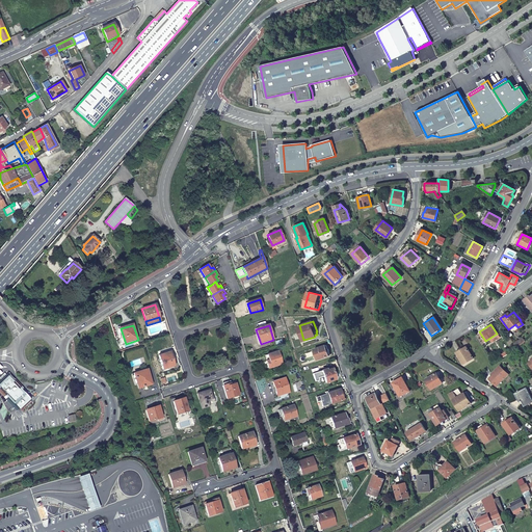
[(326,345),(315,349),(318,360),(329,355),(326,345)]
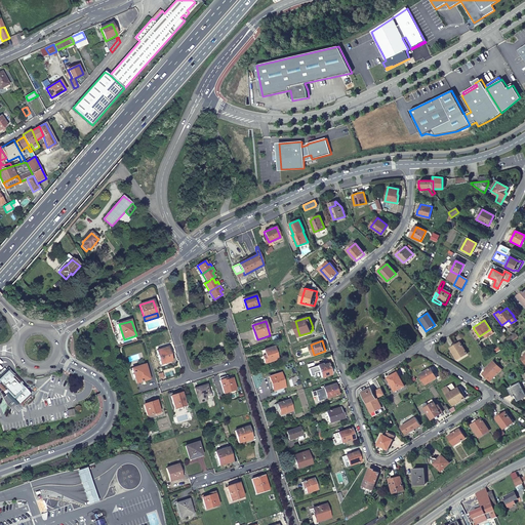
[(460,341),(450,348),(457,359),(468,353),(460,341)]
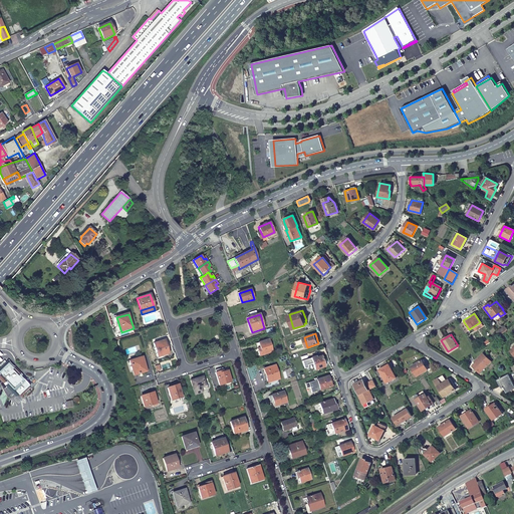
[(269,340),(256,344),(260,356),(273,352),(269,340)]
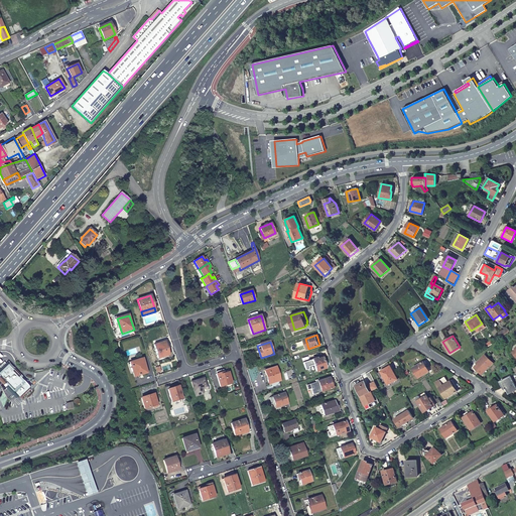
[(160,359),(165,357),(170,356),(165,343),(156,346),(160,359)]
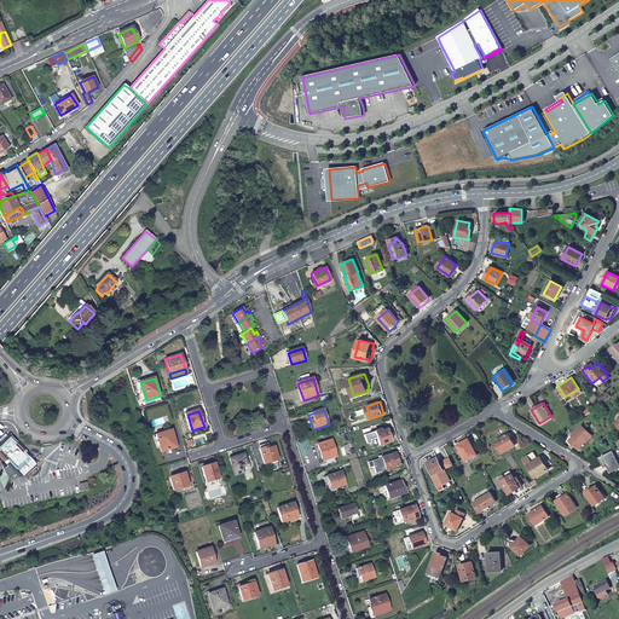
[(578,431),(571,438),(579,446),(593,433),(583,423),(577,429),(578,431)]
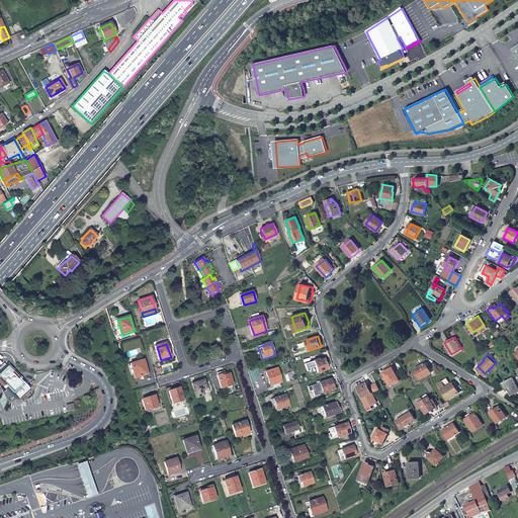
[(144,357),(131,361),(136,376),(148,372),(144,357)]
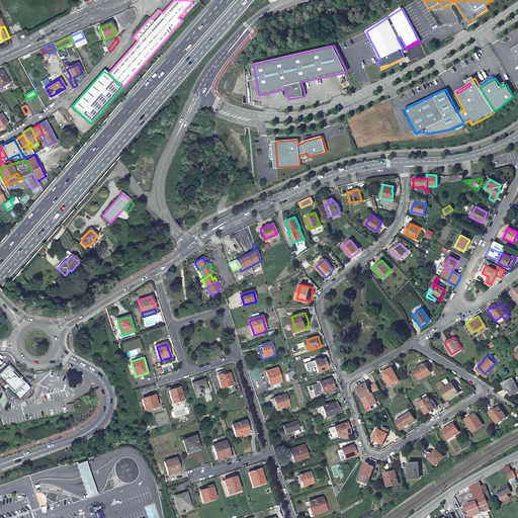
[(318,359),(305,363),(307,369),(316,367),(318,372),(327,369),(324,358),(318,360),(318,359)]
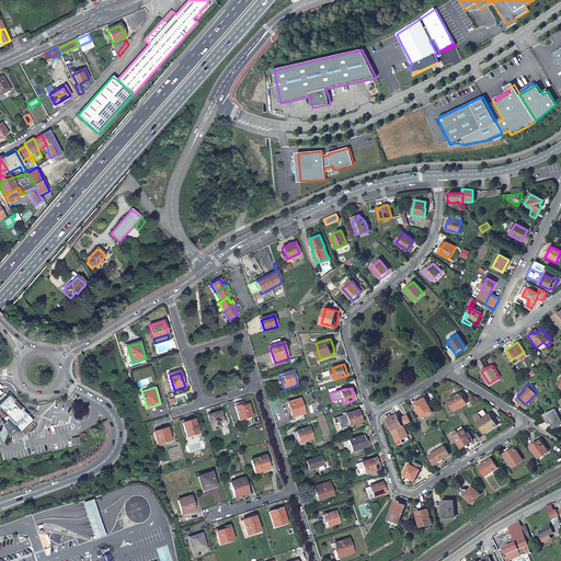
[(461,392),(449,399),(456,410),(468,403),(461,392)]
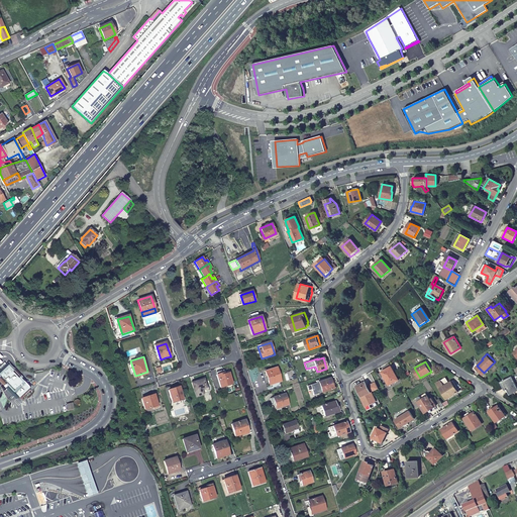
[(25,383),(8,366),(7,367),(4,363),(0,367),(0,379),(14,394),(25,383)]
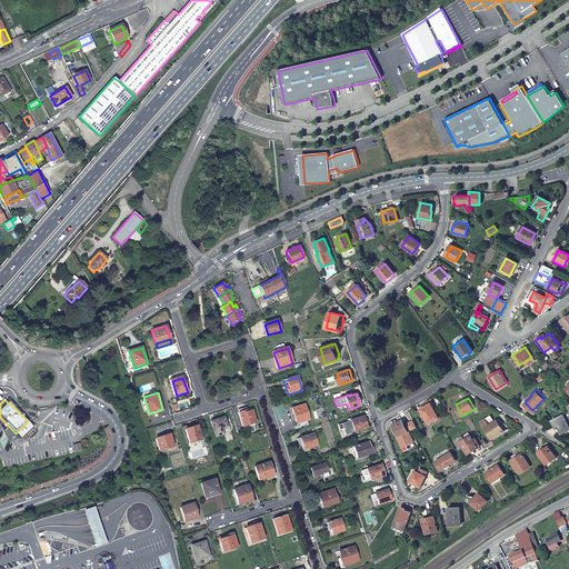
[(431,403),(420,410),(428,423),(439,418),(431,403)]
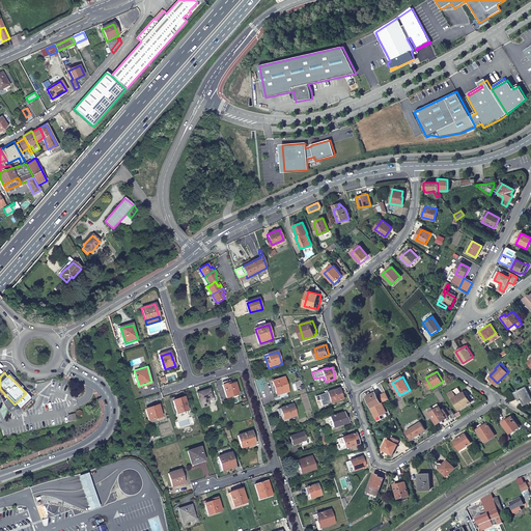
[(285,379),(273,383),(278,396),(289,392),(285,379)]
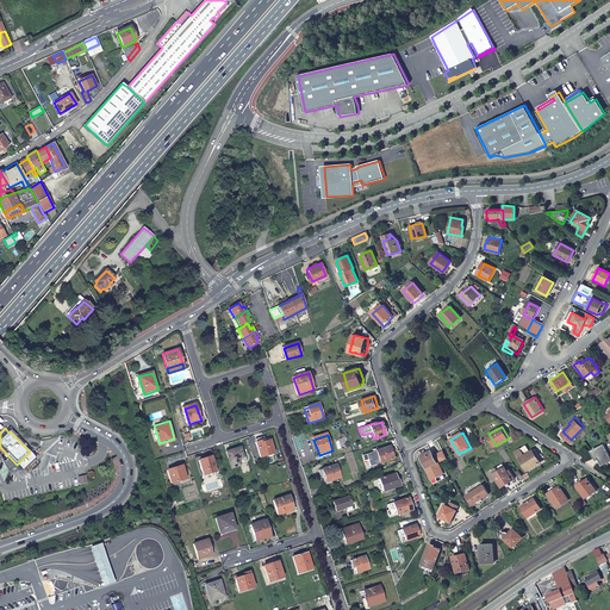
[(271,439),(257,442),(262,458),(275,453),(271,439)]
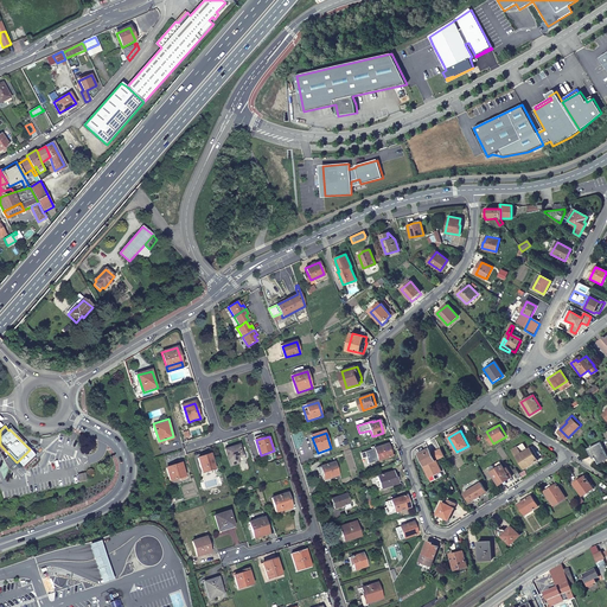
[(606,455),(601,442),(589,448),(595,458),(598,457),(601,461),(606,459),(606,455)]
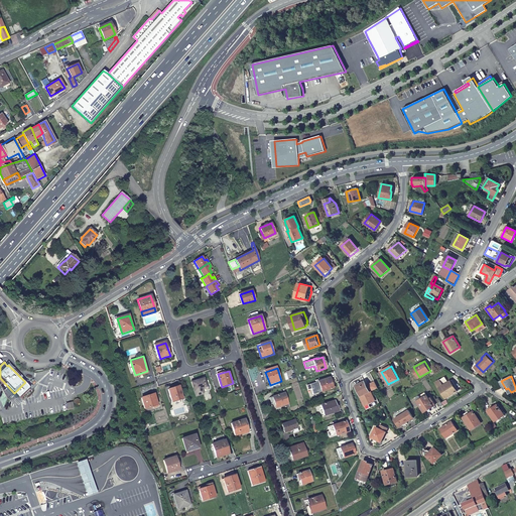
[(191,381),(195,389),(202,387),(207,385),(204,377),(191,381)]
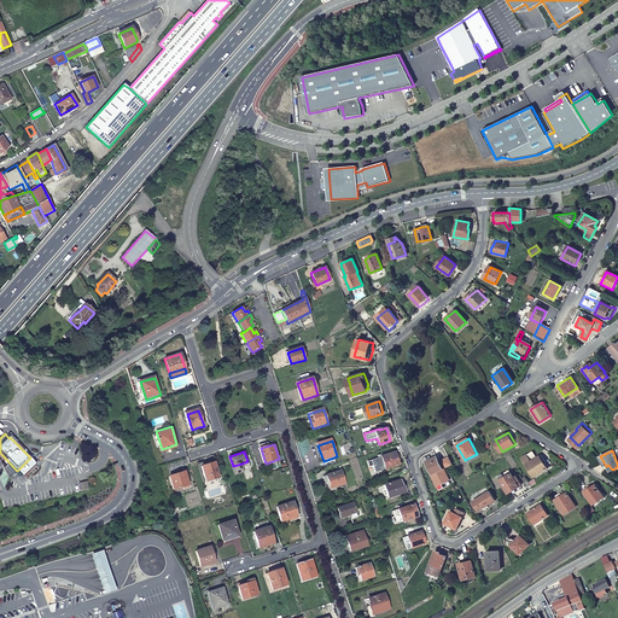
[(396,452),(372,460),(375,472),(400,465),(396,452)]
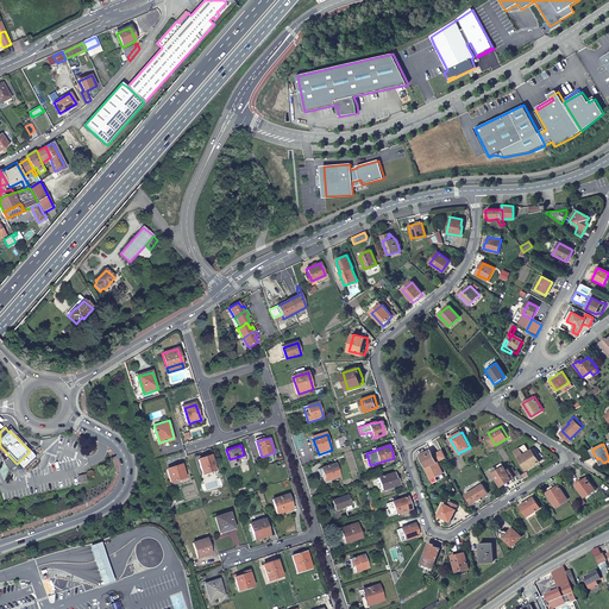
[(527,445),(518,451),(528,469),(541,462),(534,450),(532,452),(527,445)]
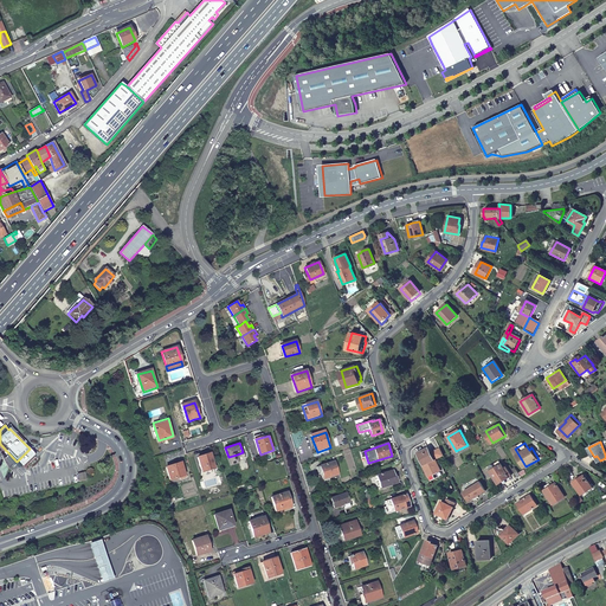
[(30,449),(17,462),(21,465),(33,453),(30,449)]
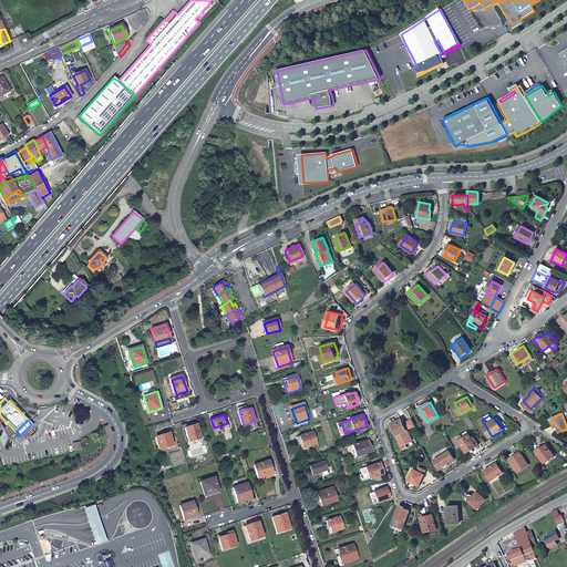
[(401,420),(391,425),(397,435),(395,436),(402,447),(413,441),(410,434),(409,435),(406,431),(403,424),(401,420)]
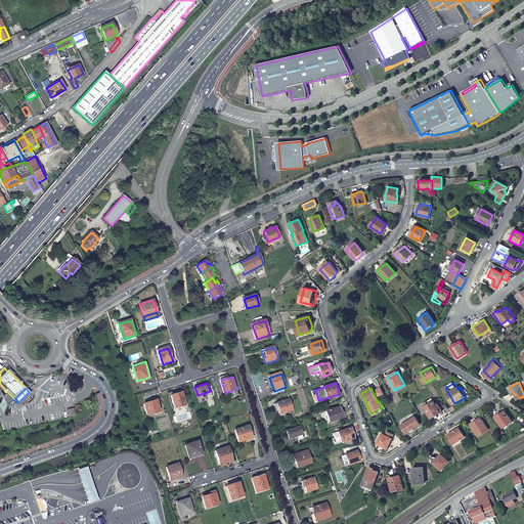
[(380,388),(373,392),(376,398),(384,394),(380,388)]
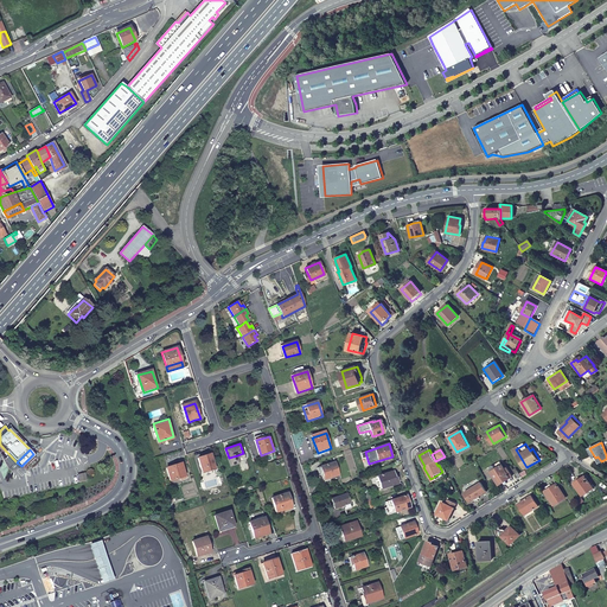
[(212,455),(199,459),(203,473),(216,468),(212,455)]
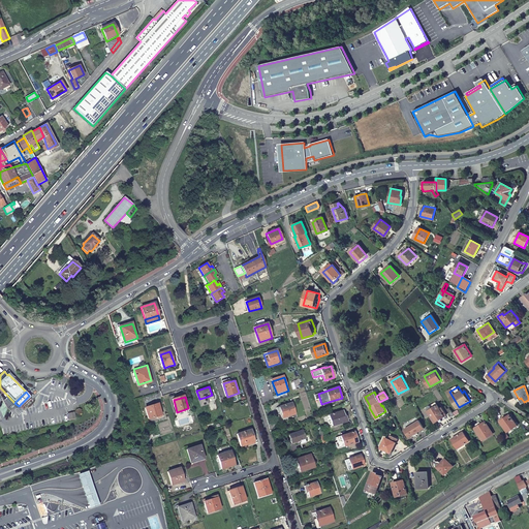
[(292,402),(279,405),(283,416),(296,412),(292,402)]
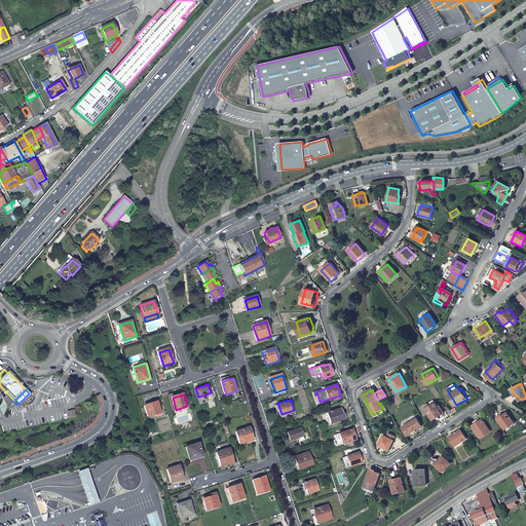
[(435,400),(424,406),(434,420),(437,418),(439,420),(445,416),(435,400)]
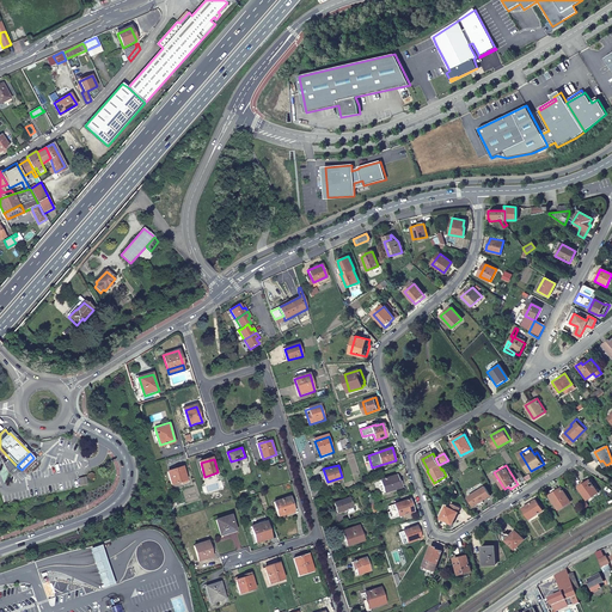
[(184,469),(169,473),(172,485),(188,481),(184,469)]
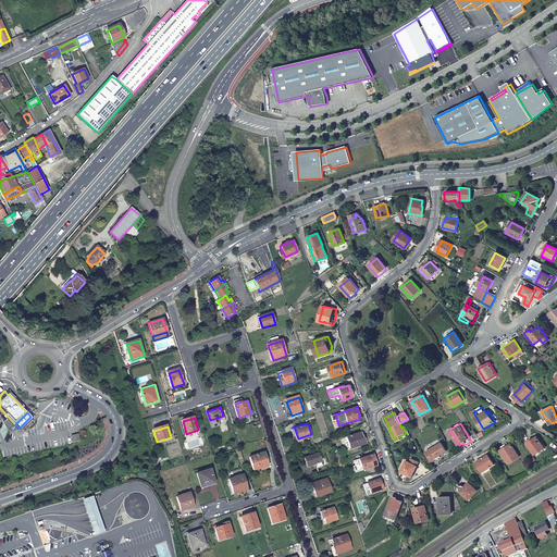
[(361,433),(347,437),(350,448),(366,443),(364,438),(362,440),(361,433)]
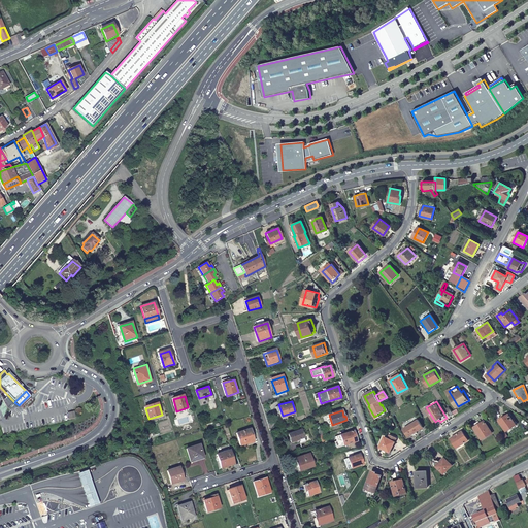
[(509,414),(499,420),(506,430),(516,424),(509,414)]
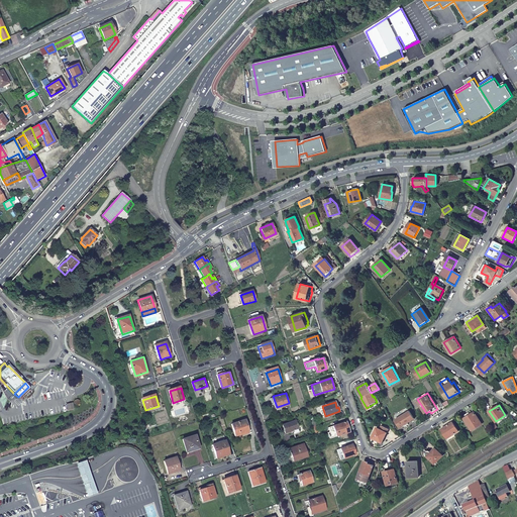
[(410,411),(396,420),(401,427),(415,418),(410,411)]
